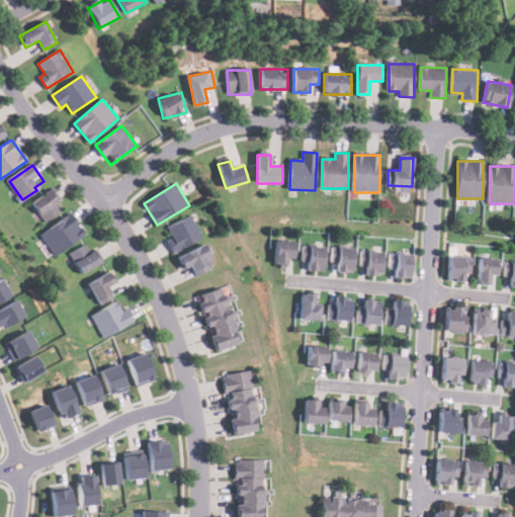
[(64,209),(50,190),(32,203),(46,223),(64,209)]
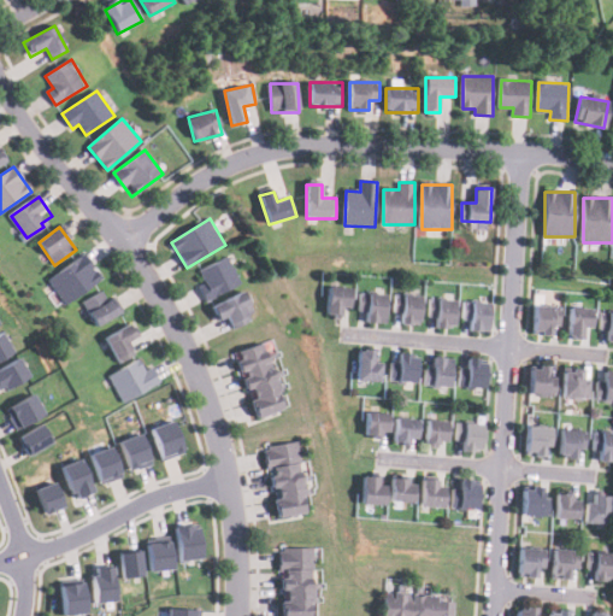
[(102,280),(84,254),(48,280),(65,305),(102,280)]
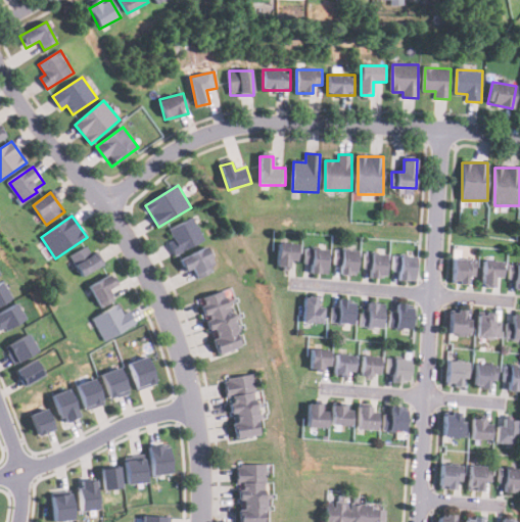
[(204,243),(195,219),(167,230),(176,253),(204,243)]
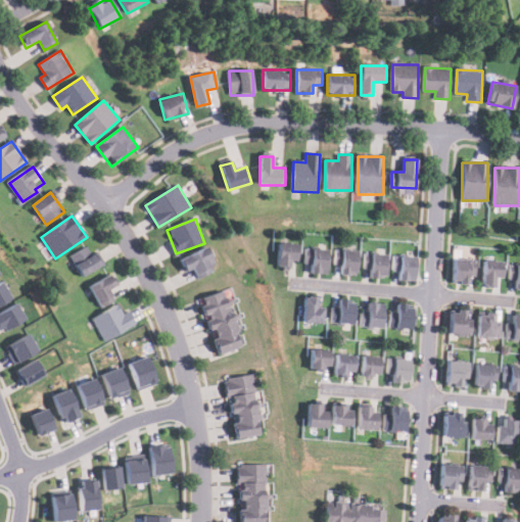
[(277,268),(295,270),(297,245),(279,243),(277,268)]
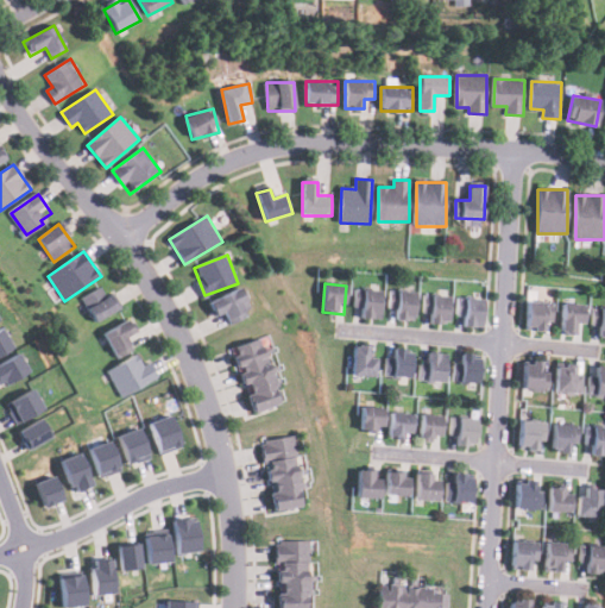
[(82,300),(96,324),(119,309),(104,286),(82,300)]
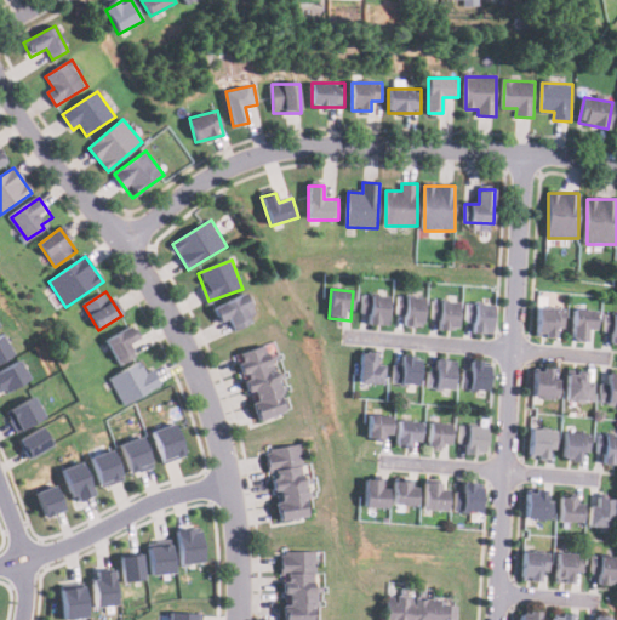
[(258,320),(246,295),(212,310),(220,324),(229,319),(234,331),(258,320)]
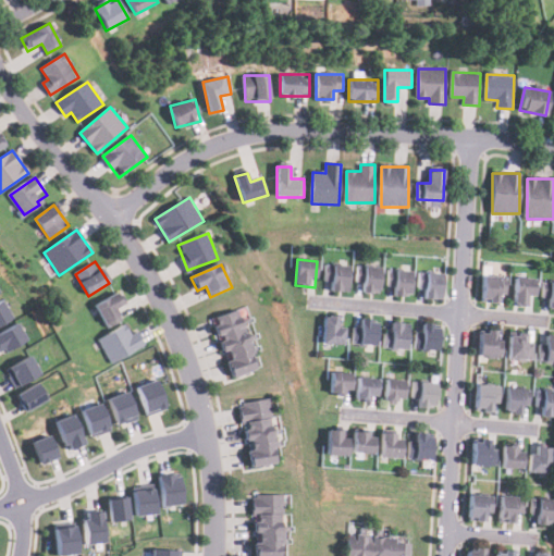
[(348,292),(351,267),(327,266),(325,291),(348,292)]
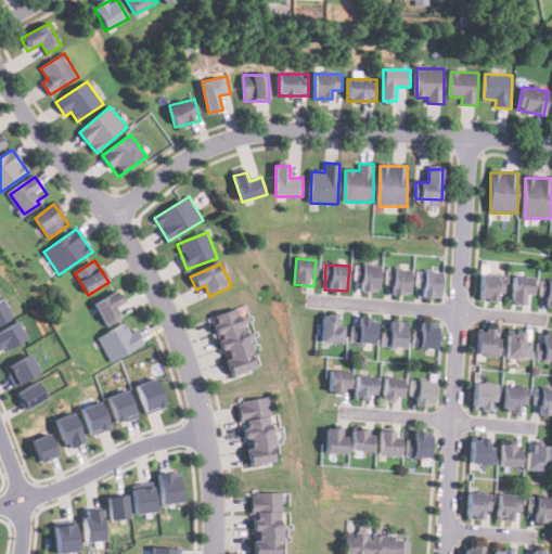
[(380,267),(357,265),(356,291),(379,293),(380,267)]
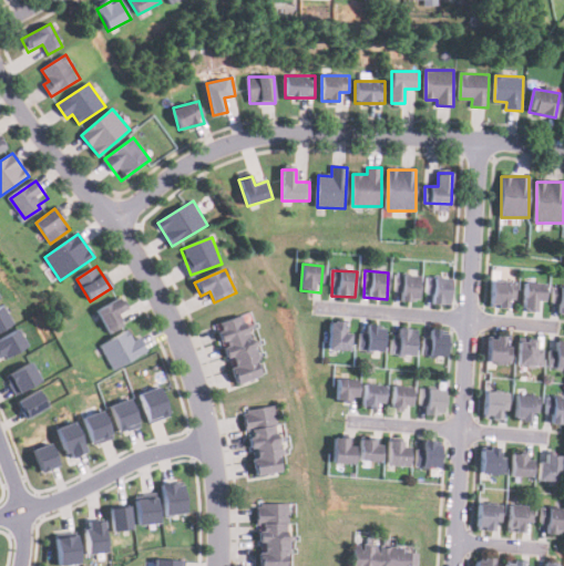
[(395,300),(418,302),(420,276),(397,275),(395,300)]
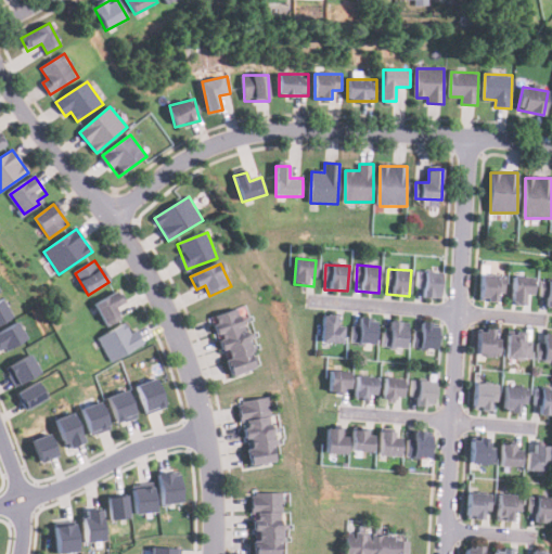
[(440,299),(443,273),(421,271),(418,297),(440,299)]
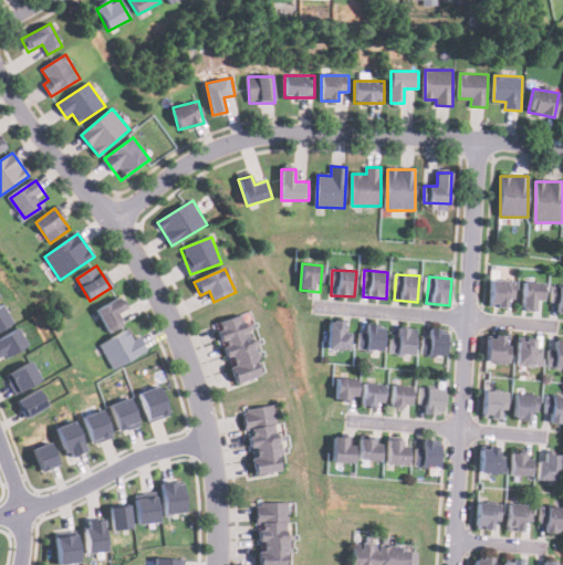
[(514,281),(490,281),(490,307),(514,307),(514,281)]
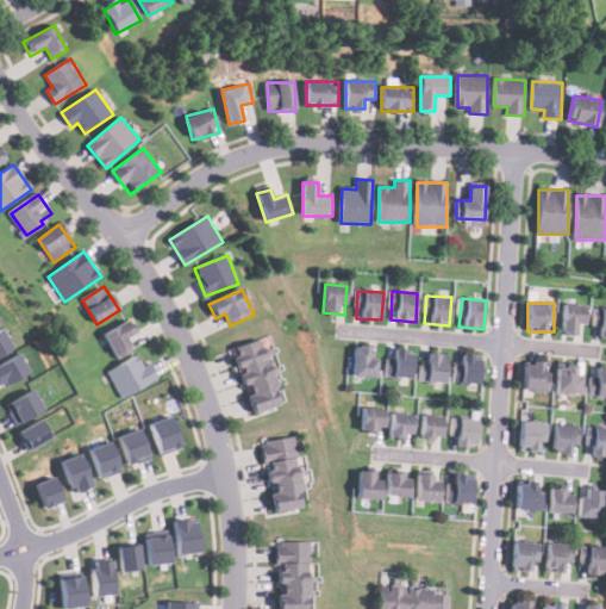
[(563,335),(579,336),(580,324),(586,325),(587,305),(564,304),(563,335)]
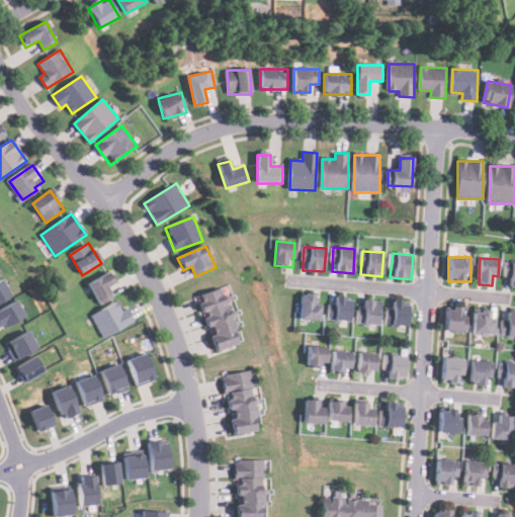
[(505,278),(510,278),(510,286),(514,286),(514,262),(505,262),(505,278)]
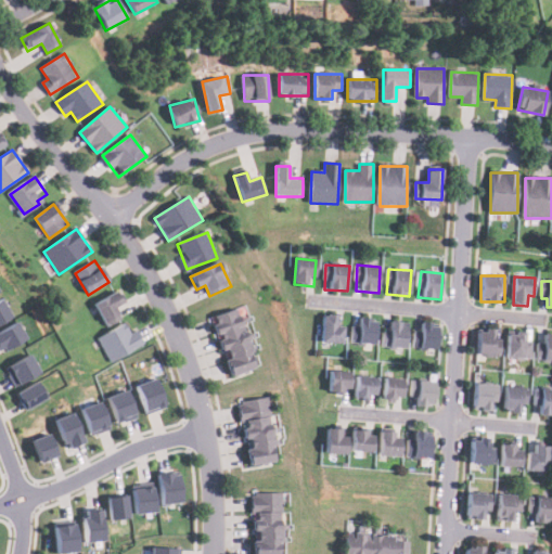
[(116,309),(125,303),(117,291),(93,306),(107,327),(123,319),(116,309)]
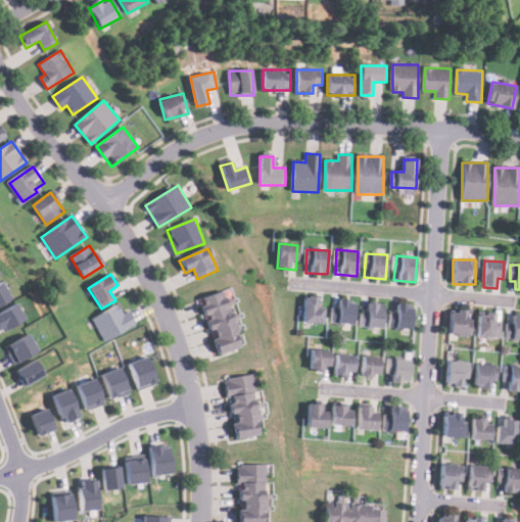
[(0,283),(0,305),(13,299),(4,281),(0,283)]
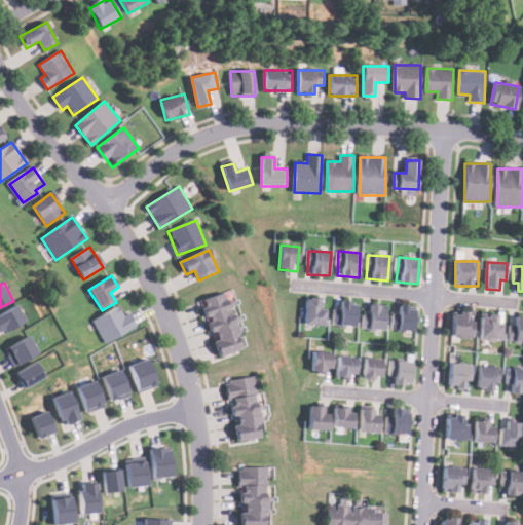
[(225,293),(200,301),(219,358),(244,349),(225,293)]
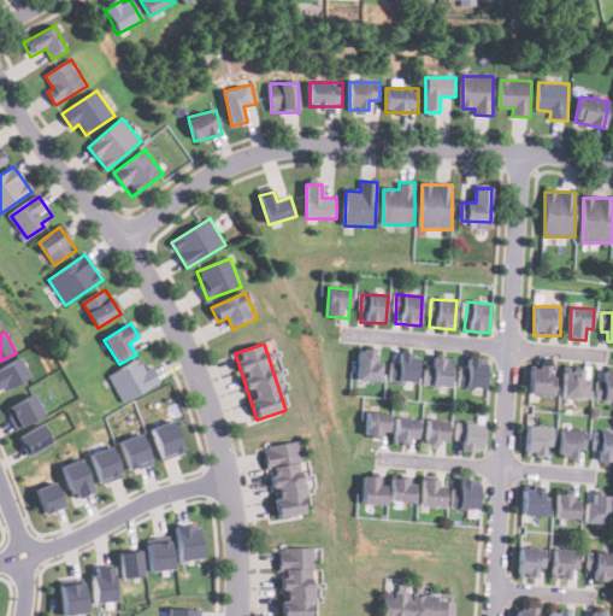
[(358,380),(379,382),(382,364),(373,363),(375,352),(361,350),(358,380)]
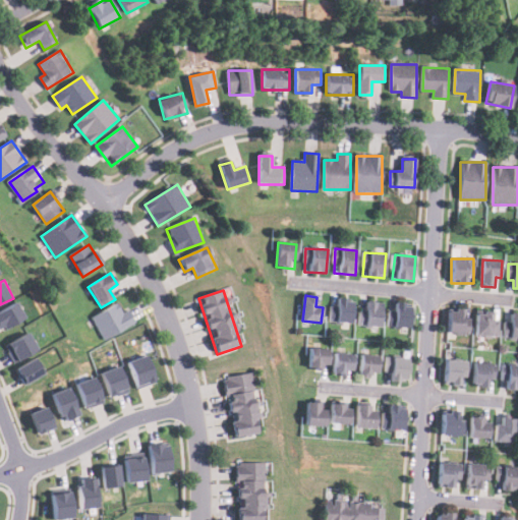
[(352,324),(353,300),(334,298),(332,322),(352,324)]
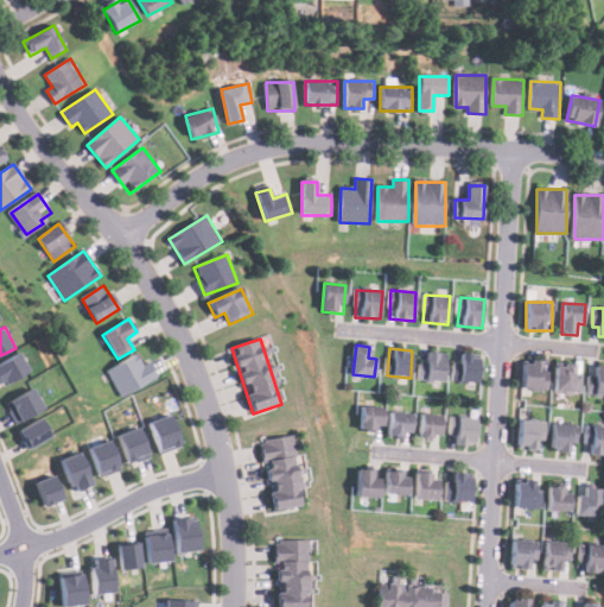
[(0,386),(31,373),(23,352),(0,361),(0,386)]
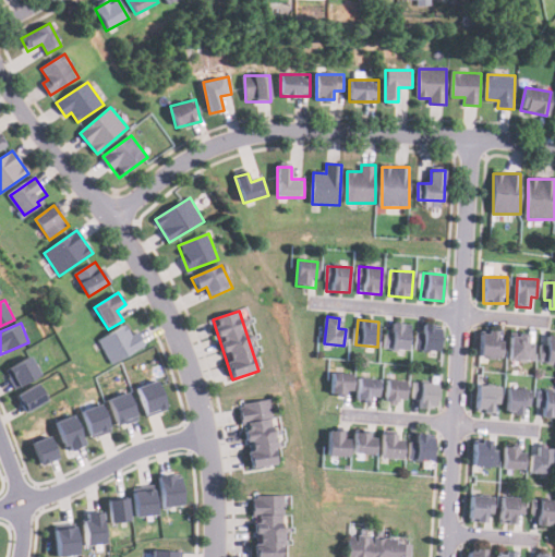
[(408,351),(410,326),(394,324),(393,331),(386,331),(384,348),(408,351)]
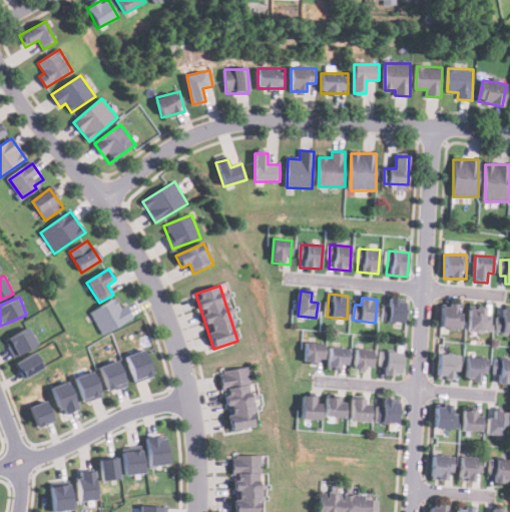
[(121,309),(116,299),(91,312),(102,335),(133,319),(126,306),(121,309)]
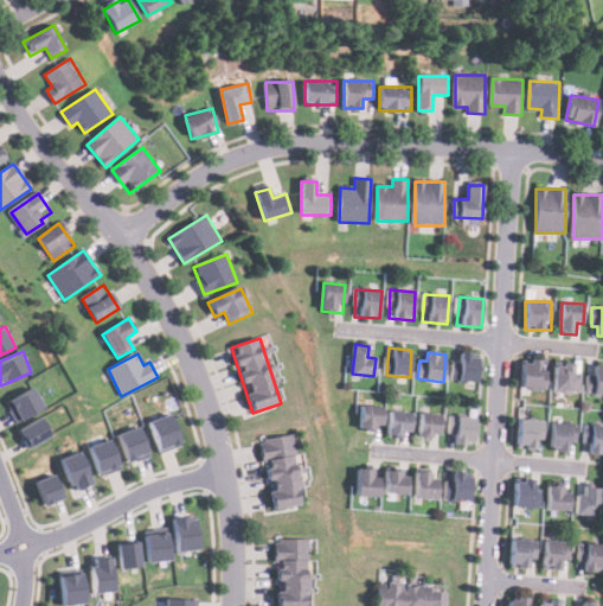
[(454,380),(478,382),(480,356),(456,353),(454,380)]
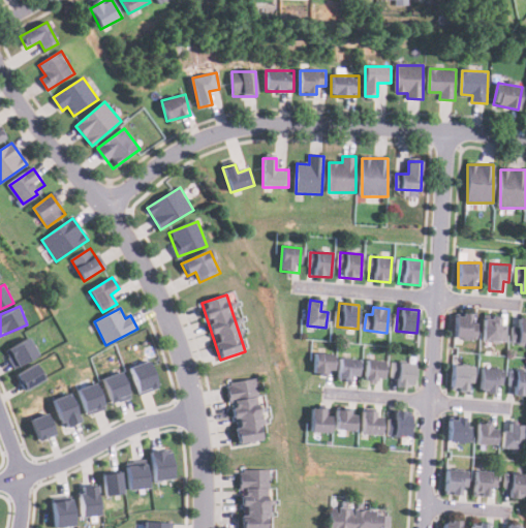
[(475,340),(477,315),(457,314),(455,339),(475,340)]
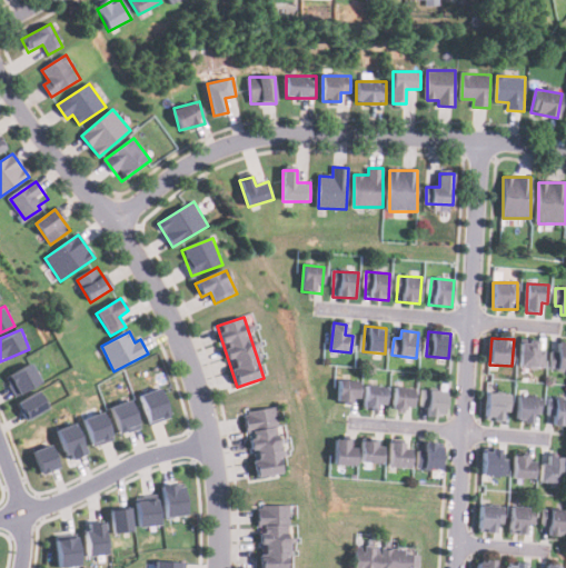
[(547,351),(539,350),(540,341),(523,339),(519,366),(545,369),(547,351)]
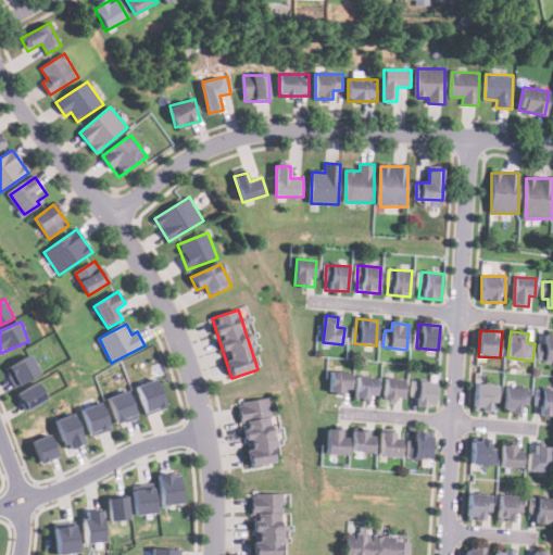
[(541,361),(552,361),(552,336),(542,335),(541,361)]
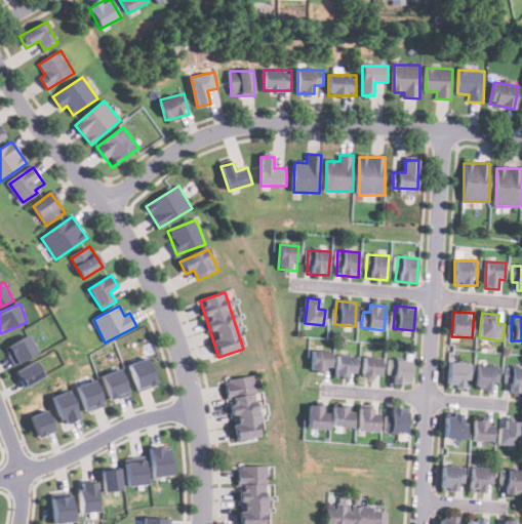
[(5,348),(14,365),(39,352),(30,335),(5,348)]
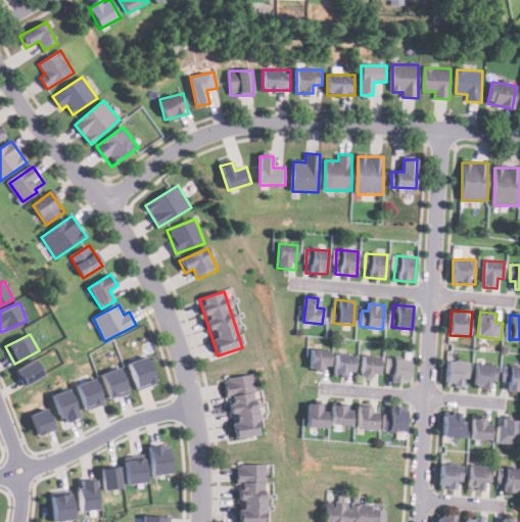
[(331,350),(312,350),(311,371),(330,372),(331,350)]
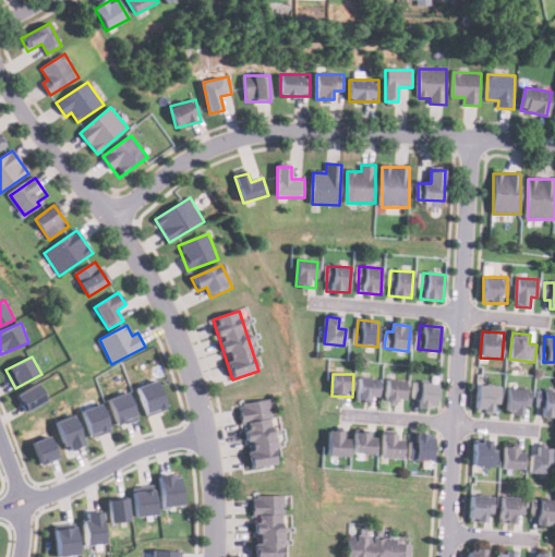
[(378,379),(359,378),(358,401),(378,402),(378,379)]
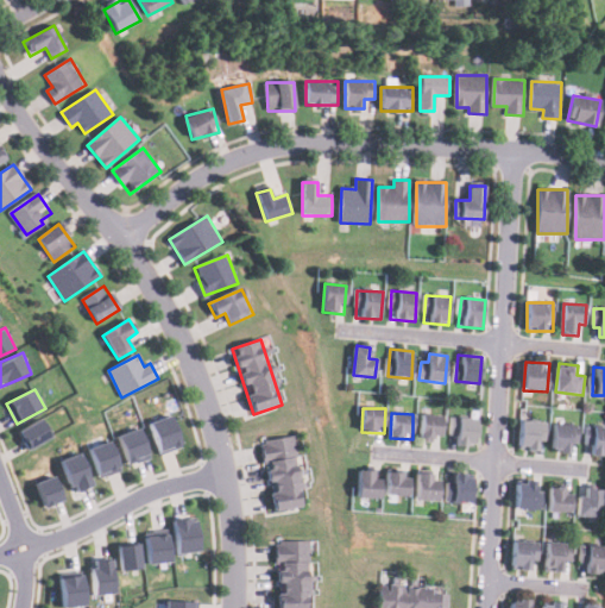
[(441,442),(443,415),(422,414),(421,440),(441,442)]
